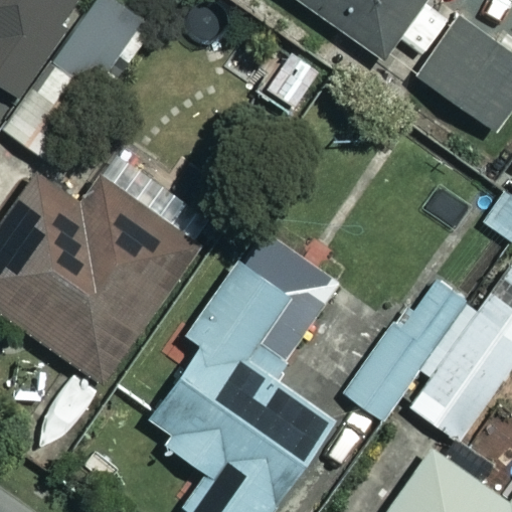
[(0,0),(0,79),(48,115),(131,0),(0,0)]
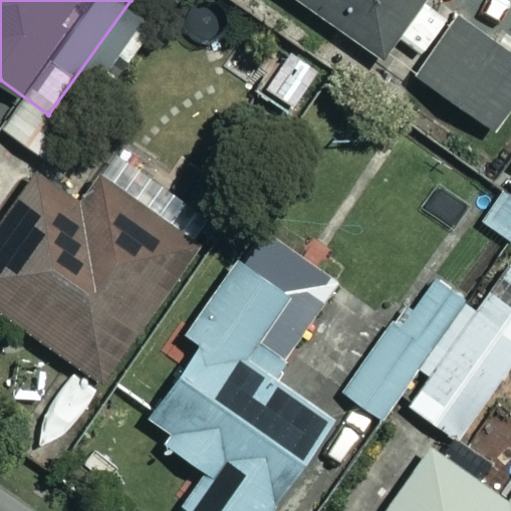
[(299,0),(384,60),(427,0),(299,0)]
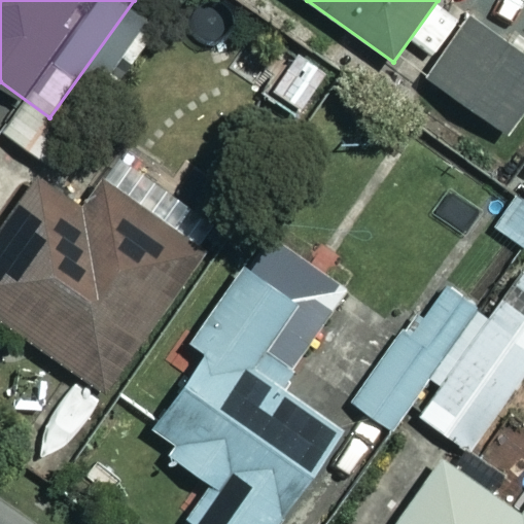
[(509,0),(523,9),(523,0),(509,0)]
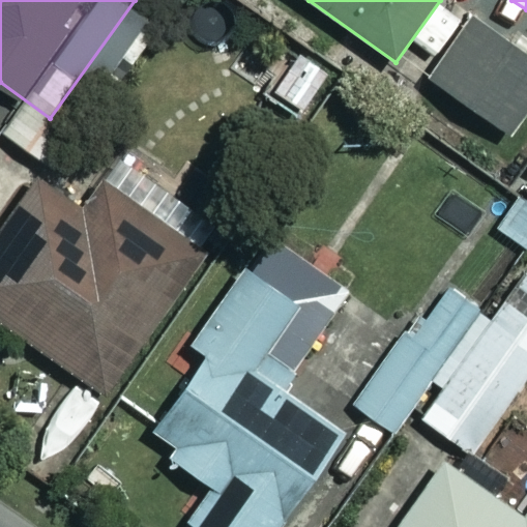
[(526,57),(458,8),(419,62),(519,134),(526,122),(526,57)]
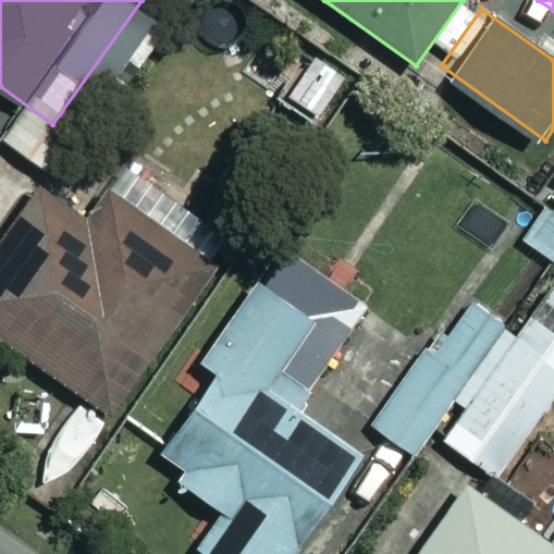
[(0,344),(112,425),(200,304),(233,259),(120,179),(87,223),(26,179),(0,214),(0,344)]
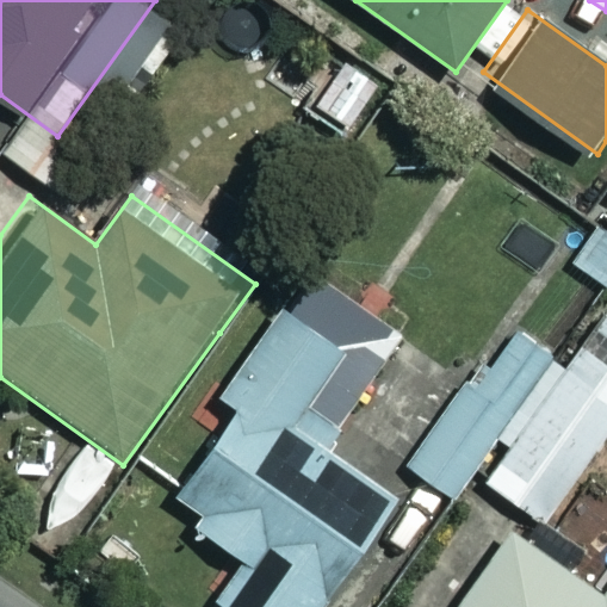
[(204,415),(228,432),(168,513),(233,559),(197,606),(308,606),(386,500),(293,433),(361,340),(293,292),(204,415)]
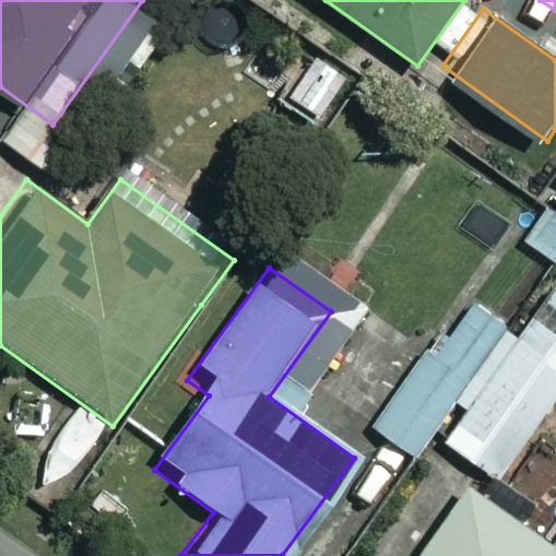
[(555,294),(452,438),(491,466),(555,375),(555,294)]
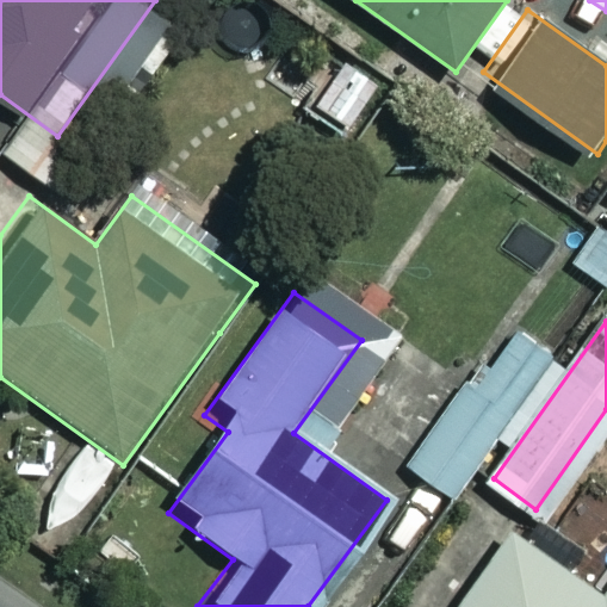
[(456,606),(606,606),(606,598),(513,530),(456,606)]
